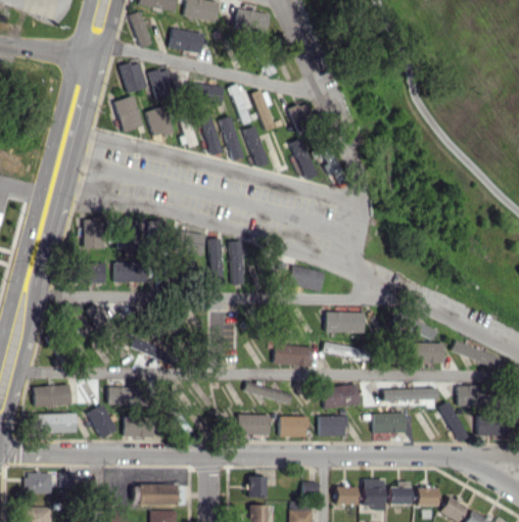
[(139,0),(139,5),(174,11),(176,0),(139,0)]
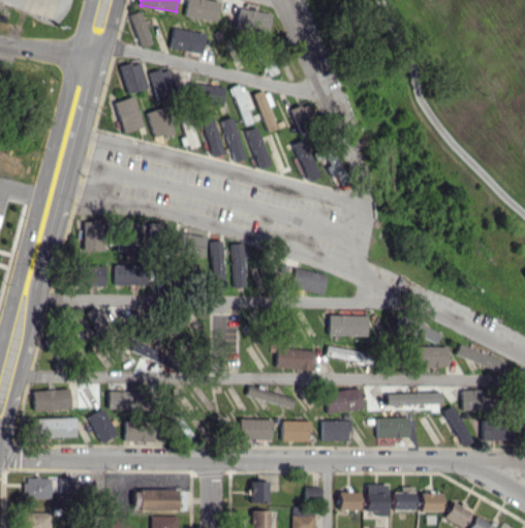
[(183,0),(183,3),(188,4),(186,18),(219,21),(221,1),(214,0),(183,0)]
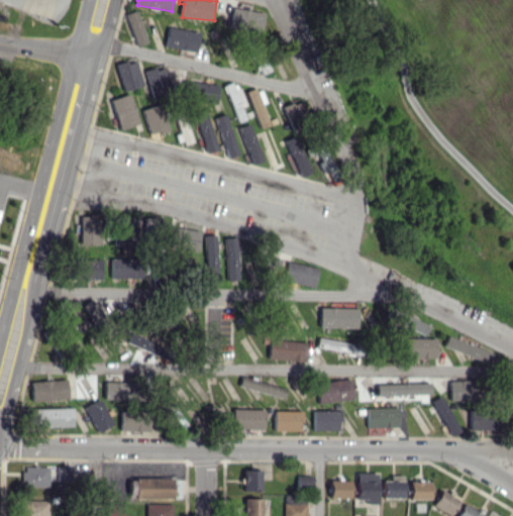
[(267,14),(235,8),(231,28),(263,34),(267,14)]
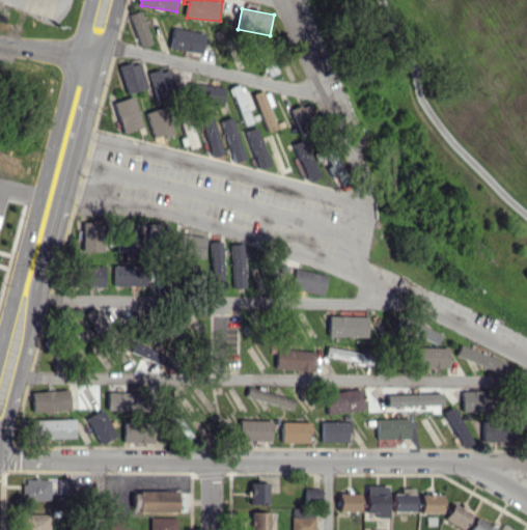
[(132,15),(143,48),(155,44),(143,11),(132,15)]
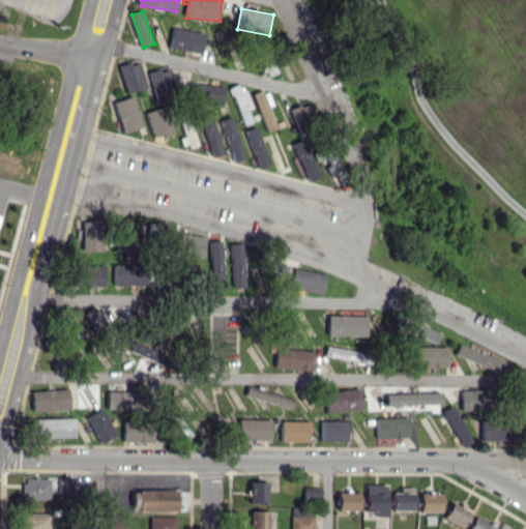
[(205,53),(206,32),(174,30),(173,51),(205,53)]
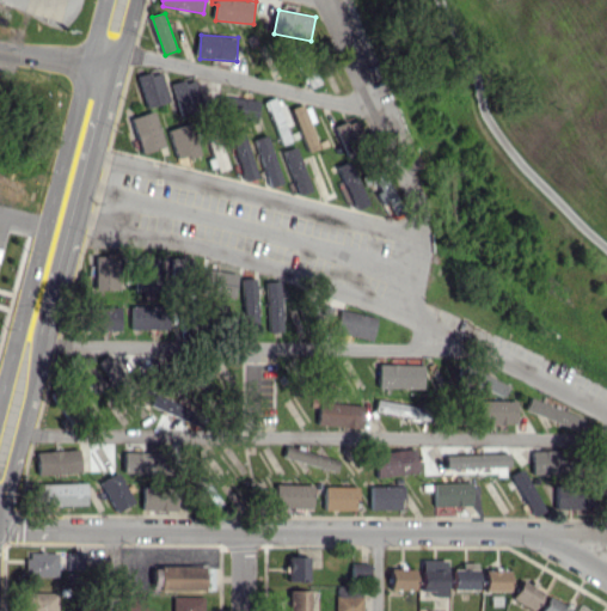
[(164,72),(141,77),(149,109),(172,103),(164,72)]
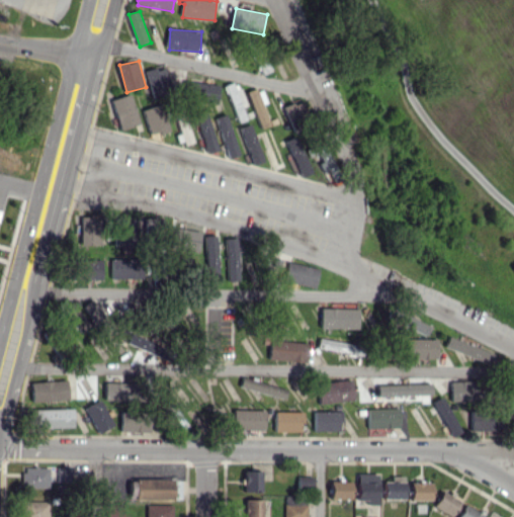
[(148,72),(154,94),(173,88),(167,67),(148,72)]
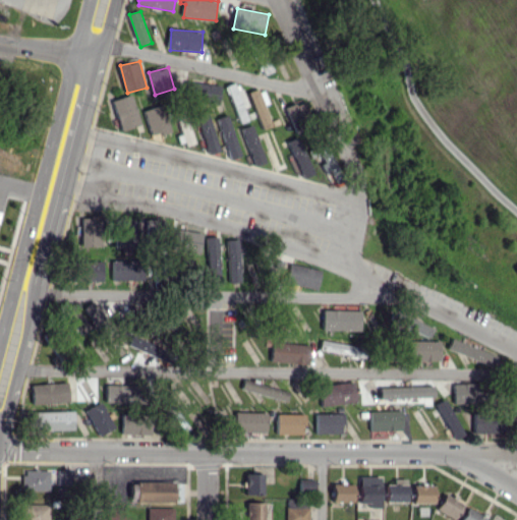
[(222,85),(189,82),(187,101),(221,104),(222,85)]
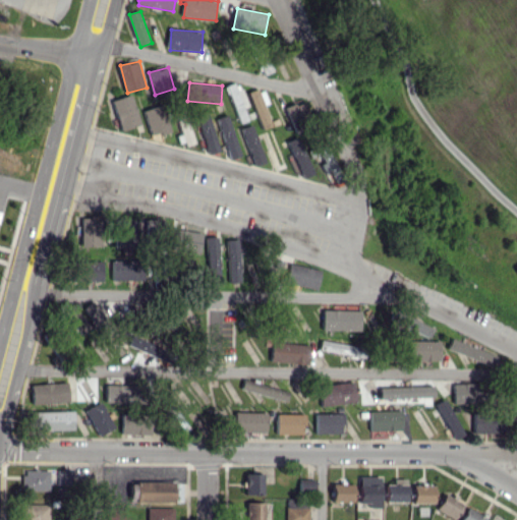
[(230,85),(241,124),(250,121),(246,108),(249,107),(242,82),(230,85)]
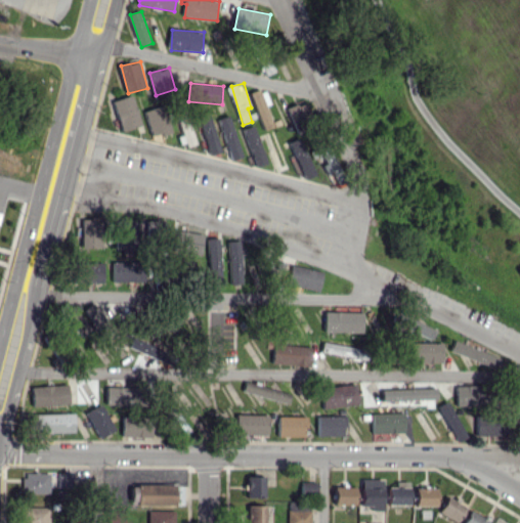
[(273,128),(263,89),(254,92),(264,131),(273,128)]
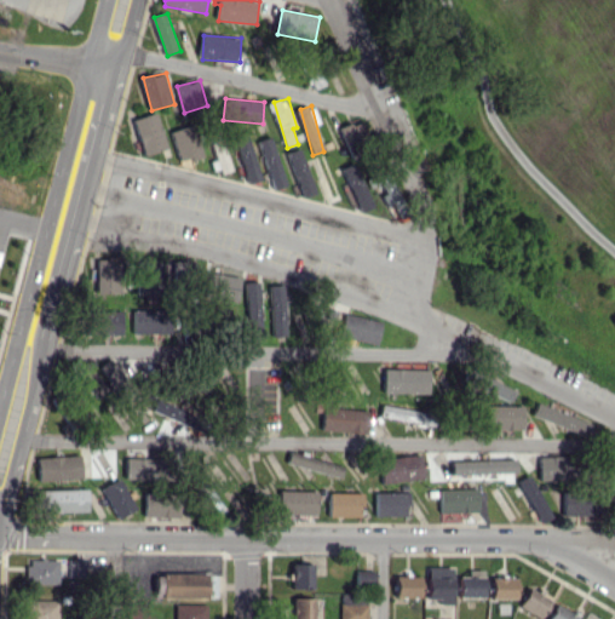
[(136,121),(148,156),(171,148),(159,113),(136,121)]
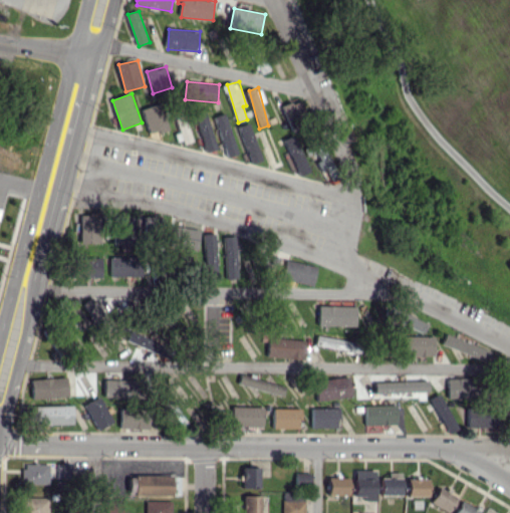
[(306,116),(301,99),(282,105),(287,122),(306,116)]
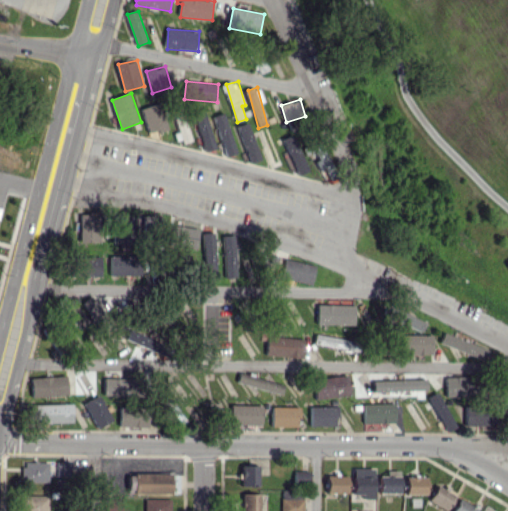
[(164,104),(144,108),(149,134),(169,130),(164,104)]
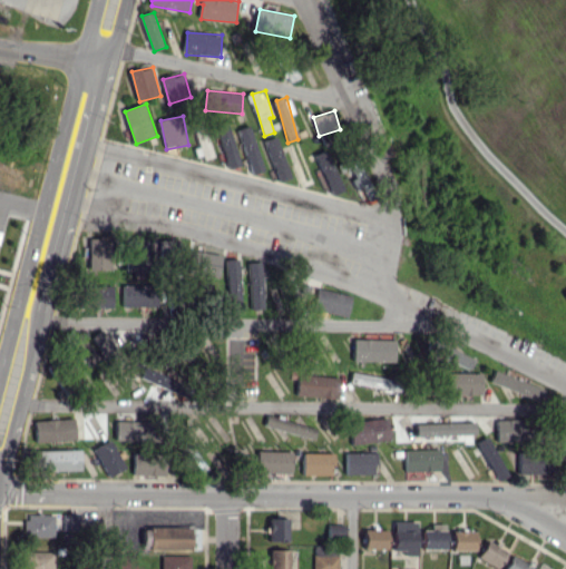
[(241,166),(232,123),(220,126),(228,169),(241,166)]
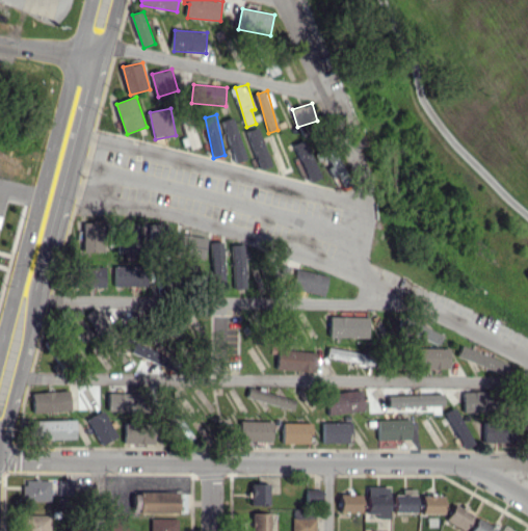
[(247,160),(235,120),(223,123),(237,163),(247,160)]
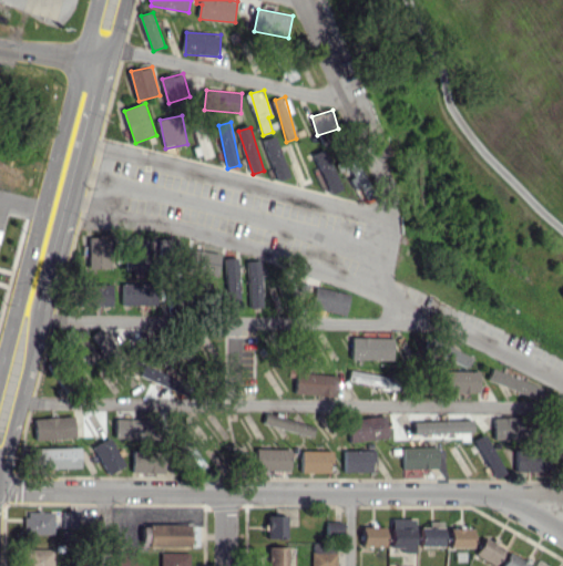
[(276,182),(289,178),(278,136),(265,140),(276,182)]
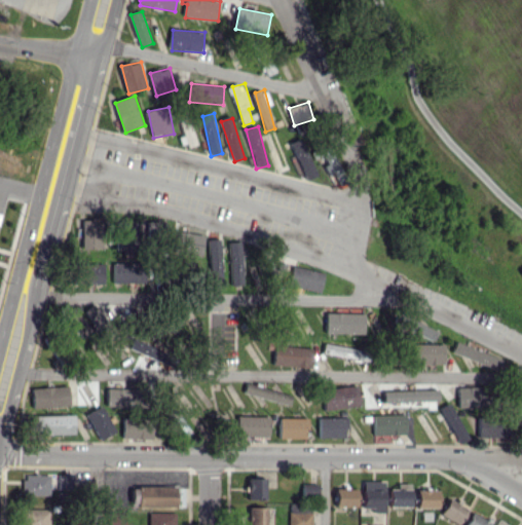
[(293,144),(308,180),(321,175),(305,139),(293,144)]
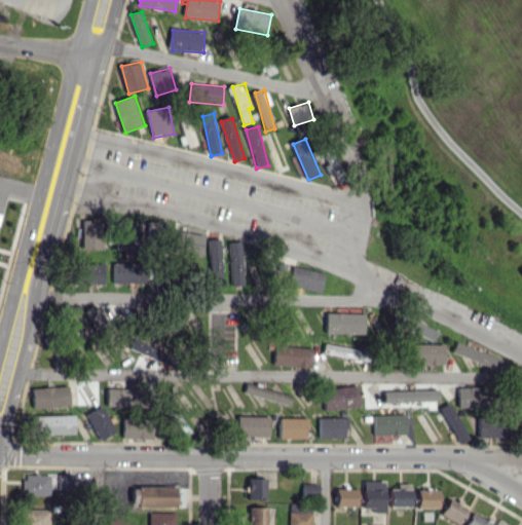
[(84,249),(106,250),(106,222),(85,221),(84,249)]
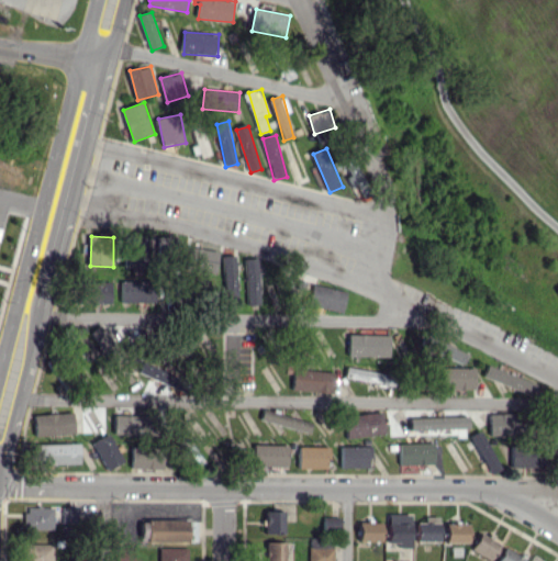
[(129,237),(127,266),(146,267),(148,238),(129,237)]
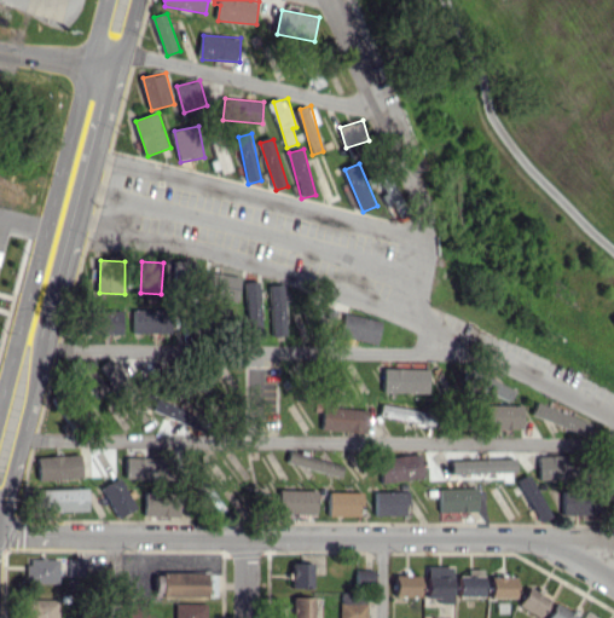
[(190,279),(187,261),(177,263),(179,281),(190,279)]
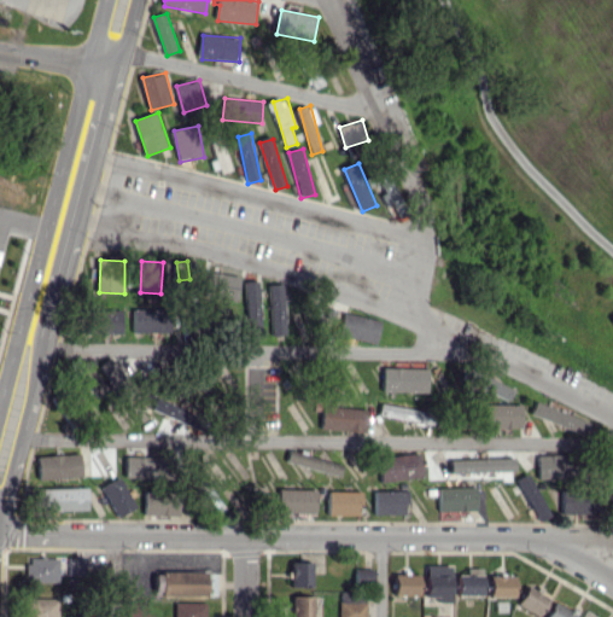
[(206,297),(240,300),(243,275),(209,273),(206,297)]
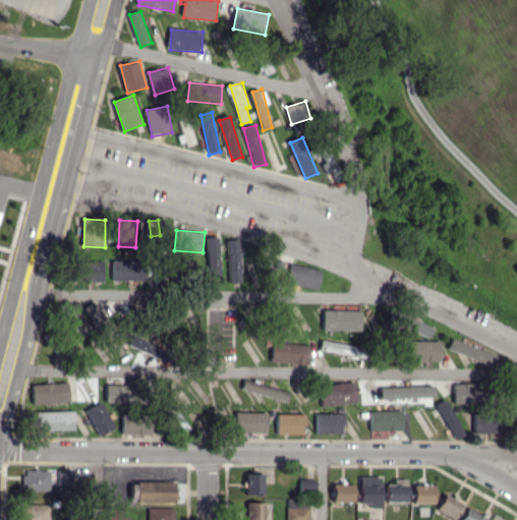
[(211,281),(223,280),(222,237),(210,237),(211,281)]
